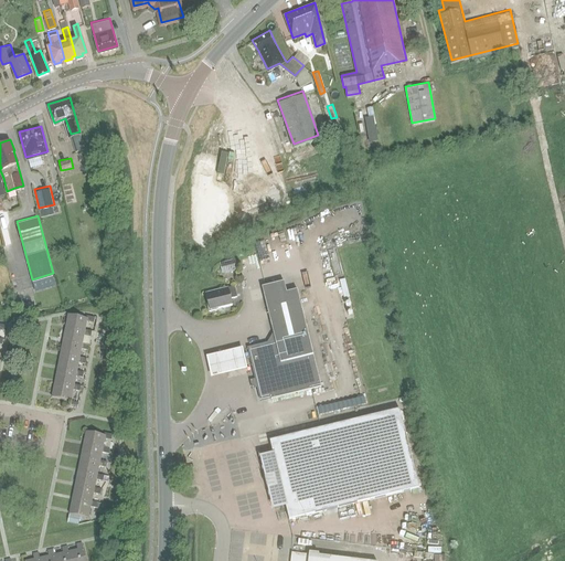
[(237,266),(235,256),(220,260),(223,270),(237,266)]
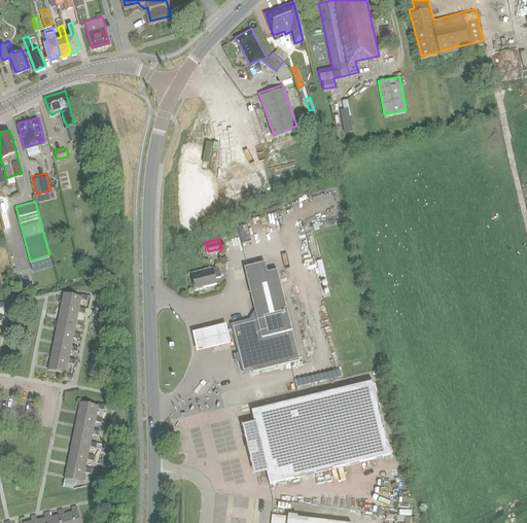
[(243,369),(300,355),(277,267),(268,269),(265,258),(244,264),(256,314),(231,320),(243,369)]
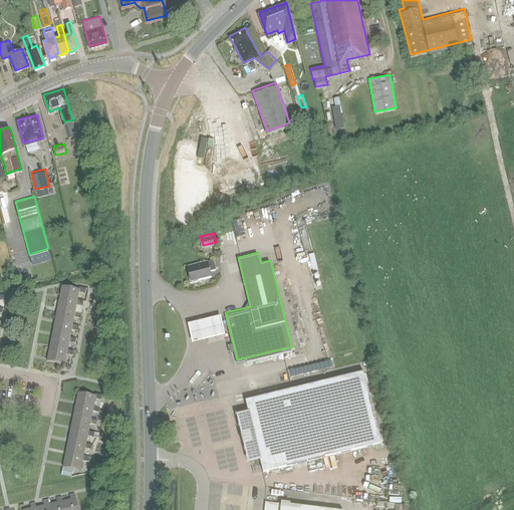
[(191,279),(211,274),(210,268),(216,266),(213,257),(187,263),(191,279)]
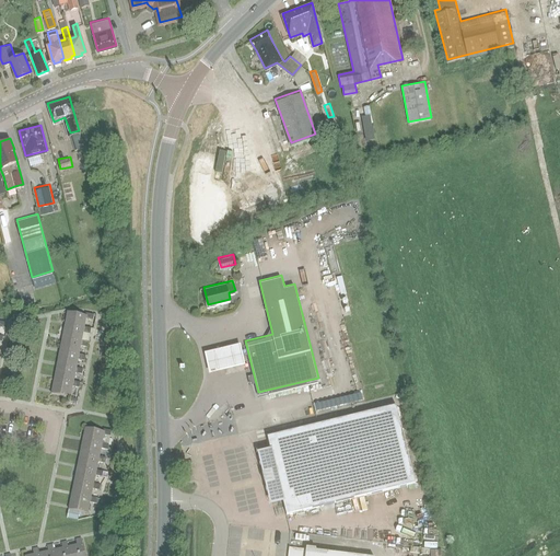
[(68,309),(65,323),(84,326),(84,324),(85,315),(93,317),(93,312),(85,310),(85,312),(68,309)]
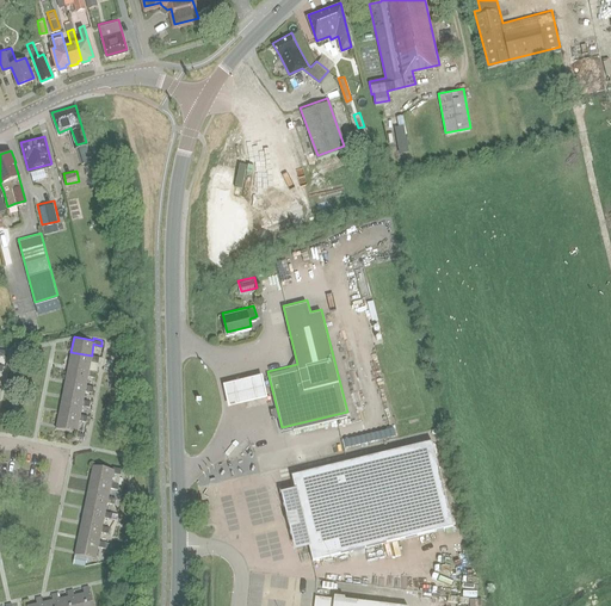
[(71,352),(68,366),(88,370),(90,368),(91,359),(98,360),(99,354),(92,353),(92,356),(71,352)]
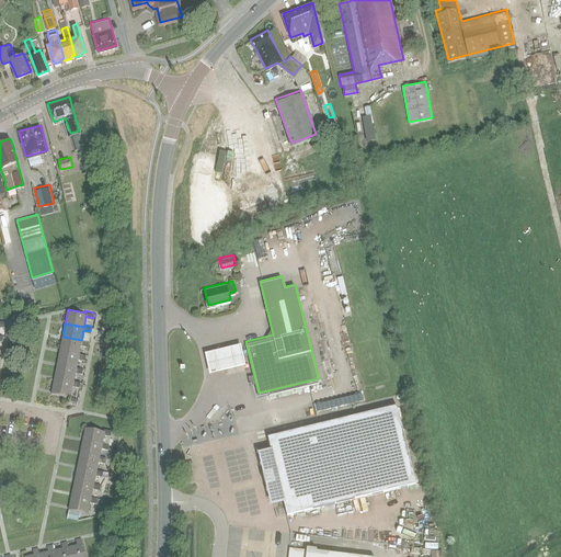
[(63,337),(59,350),(79,354),(79,352),(81,343),(88,344),(89,339),(82,338),(81,340),(63,337)]
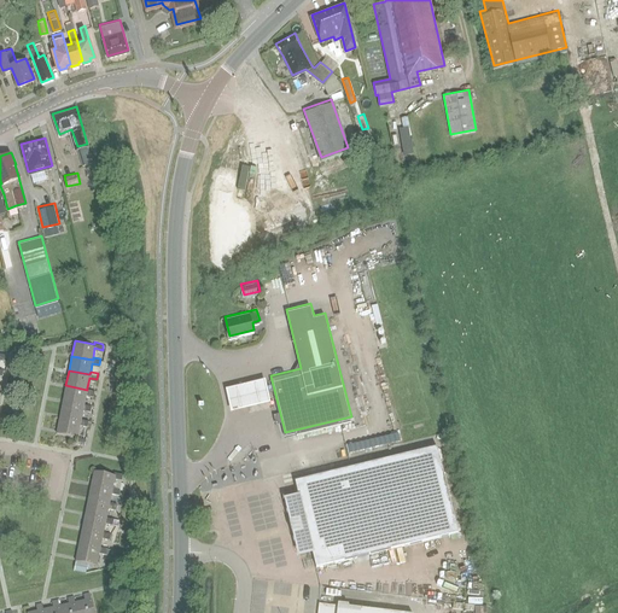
[(264,379),(226,389),(231,413),(270,403),(264,379)]
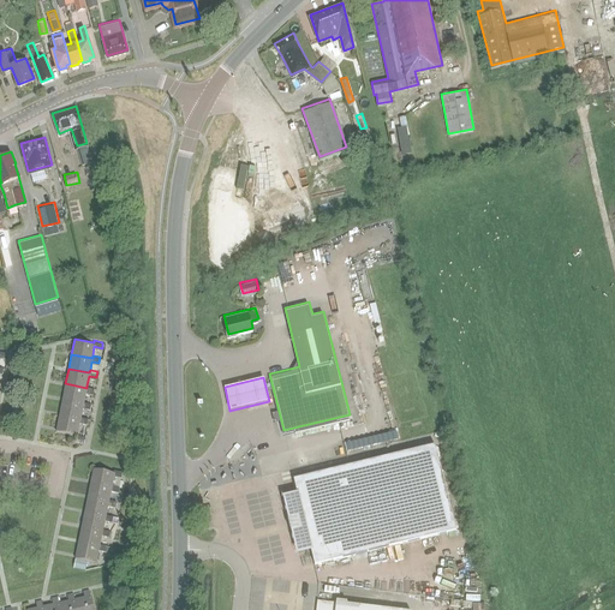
[(65,383),(63,399),(83,402),(84,400),(85,390),(93,393),(94,387),(87,386),(87,388),(65,383)]
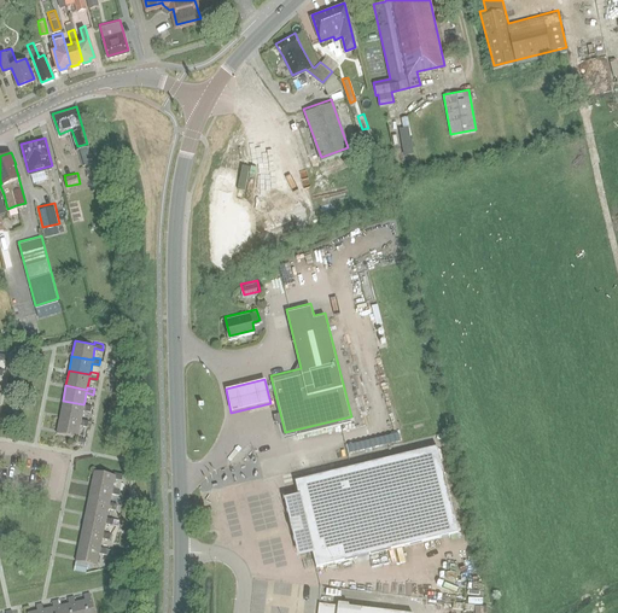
[(63,401),(59,415),(81,419),(81,416),(83,408),(91,409),(92,403),(85,402),(83,404),(63,401)]
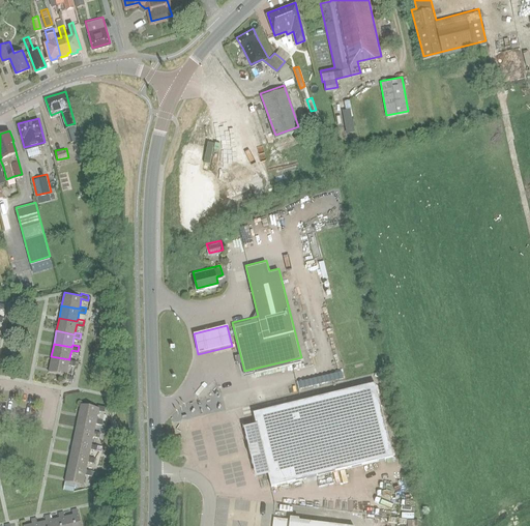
[(51,356),(49,370),(66,373),(68,362),(75,363),(76,358),(69,357),(69,359),(51,356)]
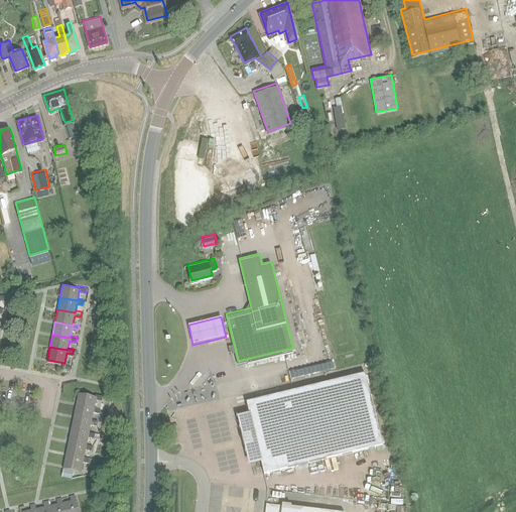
[(334,358),(290,367),(291,375),(335,366),(334,358)]
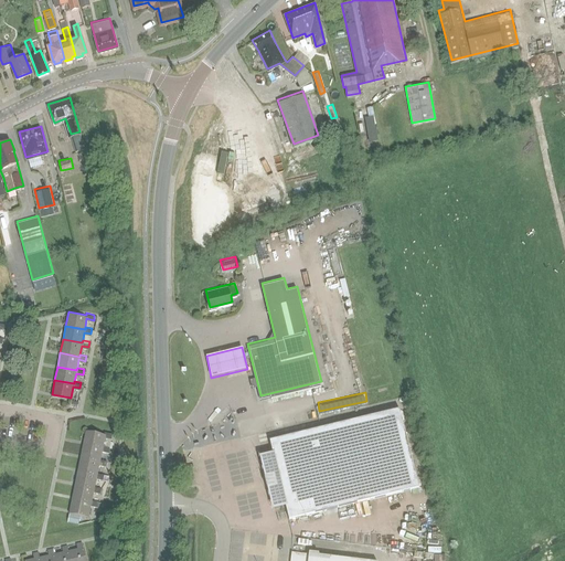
[(289,516),(419,485),(401,406),(270,437),(278,470),(275,472),(278,484),(281,484),(289,516)]
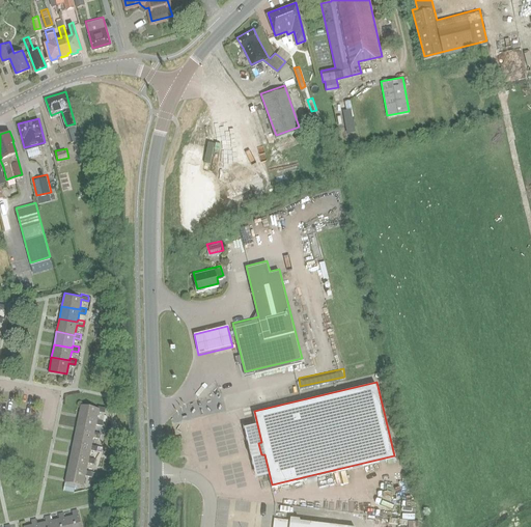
[(81,403),(78,415),(96,419),(96,417),(99,409),(105,410),(106,406),(99,404),(98,406),(81,403)]
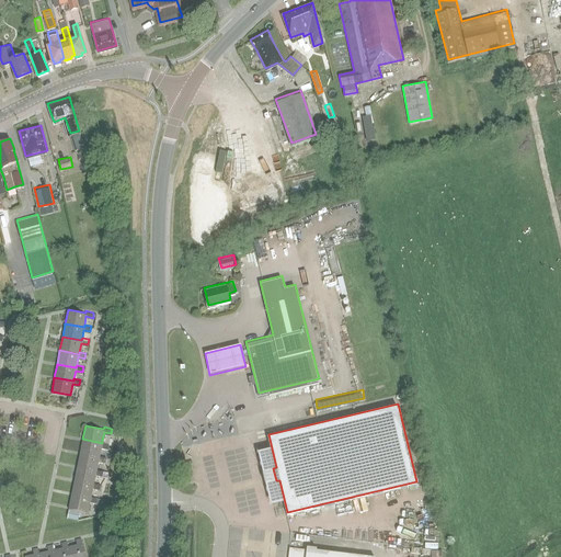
[(82,439),(80,453),(99,456),(100,454),(101,446),(107,447),(109,442),(102,441),(102,443),(82,439)]
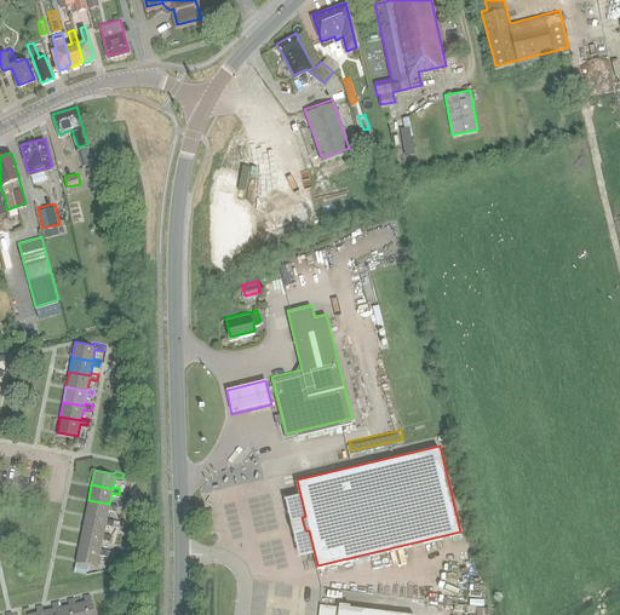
[(89,500),(85,515),(107,519),(107,516),(109,507),(116,509),(118,503),(110,501),(109,504),(89,500)]
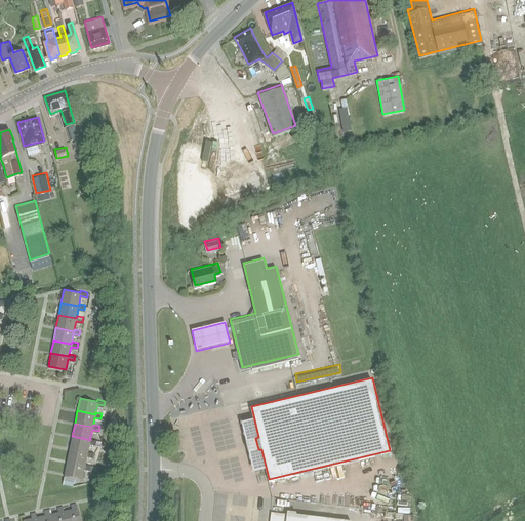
[(72,436),(70,448),(87,452),(88,450),(89,442),(95,444),(96,439),(90,437),(90,440),(72,436)]
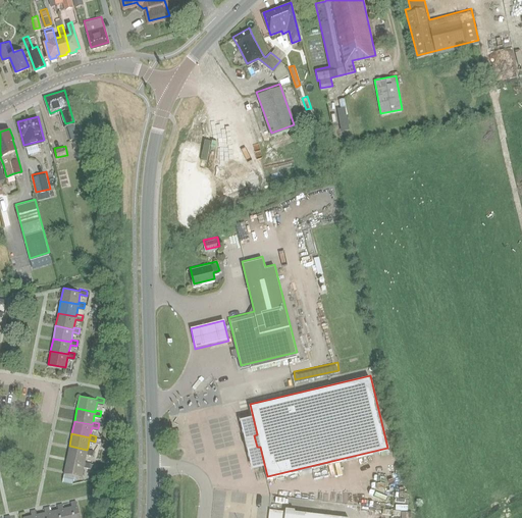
[(69,446),(66,459),(85,462),(85,460),(87,453),(93,454),(94,449),(88,448),(87,450),(69,446)]
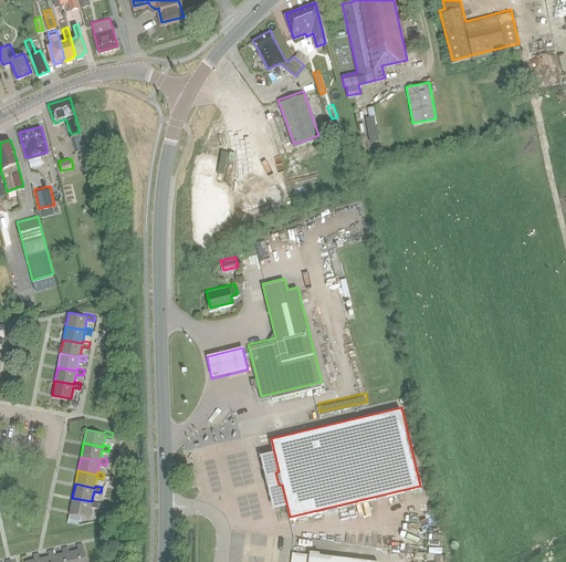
[(72,498),(70,511),(88,516),(91,505),(97,506),(98,500),(92,499),(92,501),(72,498)]
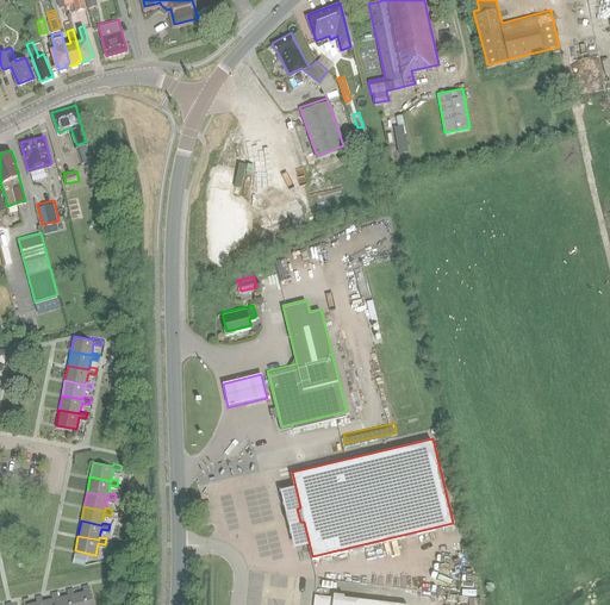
[(74,592),(76,604),(93,604),(88,582),(82,584),(83,590),(74,592)]
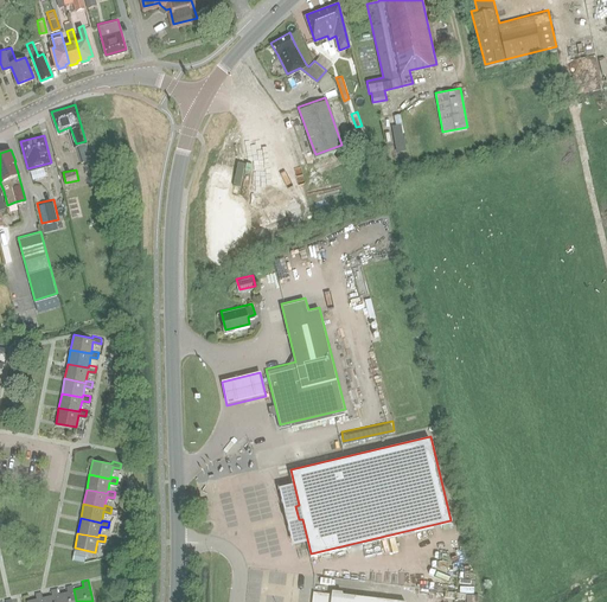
[(76,601),(74,589),(72,583),(66,584),(68,590),(58,591),(59,601),(76,601)]
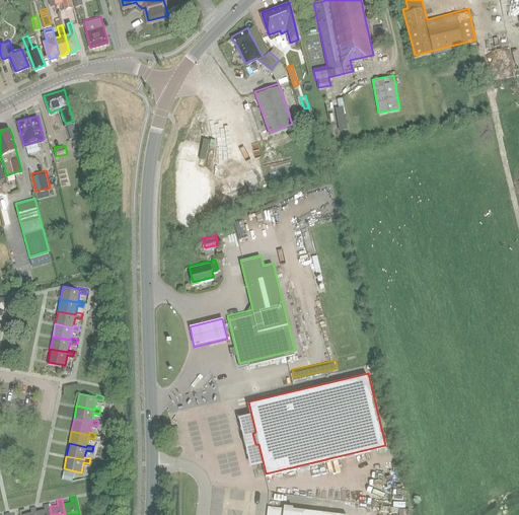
[(51,514),(50,506),(49,502),(44,503),(45,508),(36,509),(38,514),(51,514)]
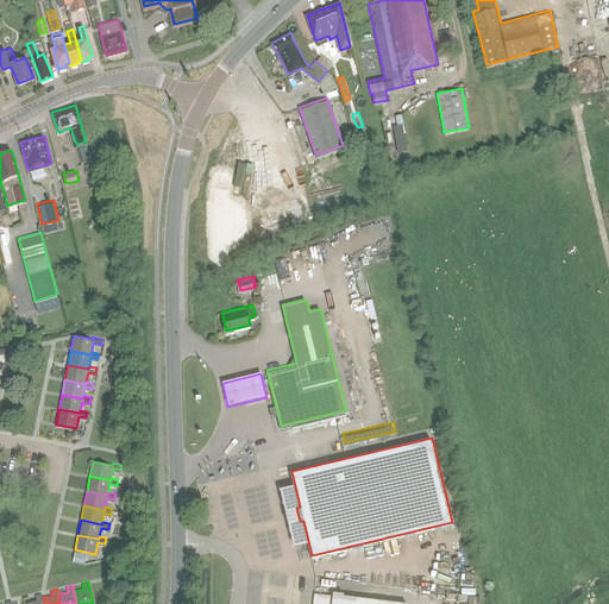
[(44,603),(43,597),(42,591),(36,593),(37,599),(26,601),(26,603),(44,603)]
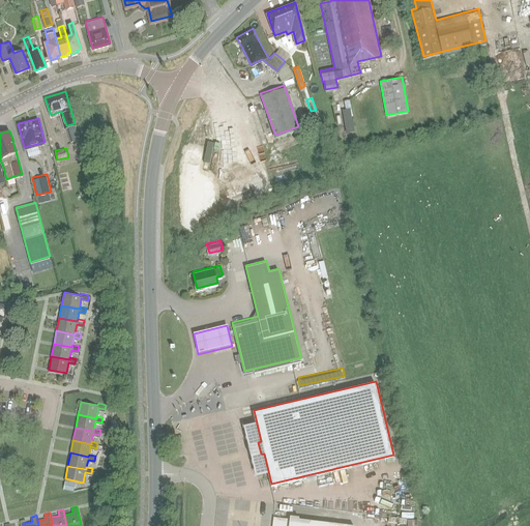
[(299,516),(290,515),(290,517),(273,515),(272,525),(354,525),(355,525),(299,518),(299,516)]
